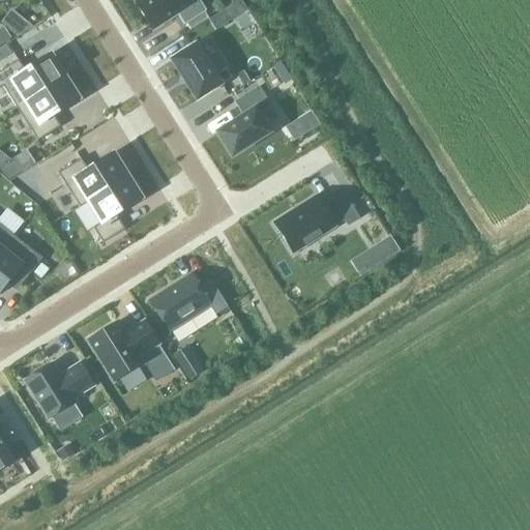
[(190,0),(138,0),(134,2),(151,31),(176,15),(183,25),(205,11),(198,0),(196,0),(193,2),(190,0)]
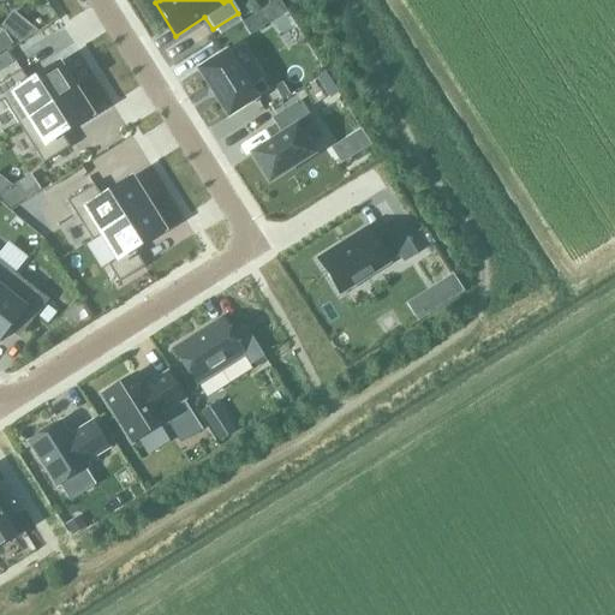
[(226,52),(197,70),(227,117),(268,91),(261,81),(249,88),(226,52)]
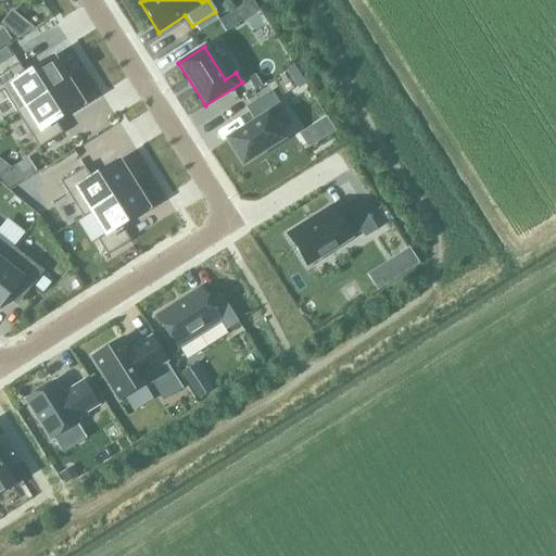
[(17,63),(0,74),(0,91),(2,90),(16,113),(66,81),(61,73),(65,70),(58,59),(53,61),(51,58),(25,75),(17,63)]
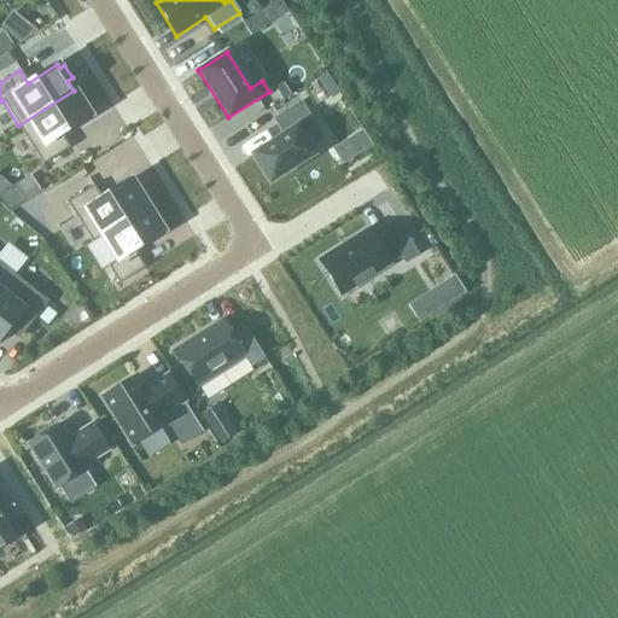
[(74,91),(18,126),(42,164),(69,149),(62,136),(91,117),(88,114),(93,110),(85,98),(80,100),(74,91)]
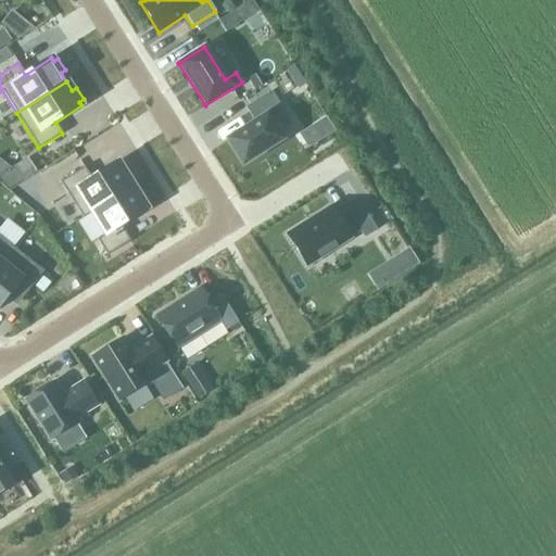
[(281,108),(270,91),(245,108),(254,122),(227,139),(242,164),(282,139),(267,116),(281,108)]
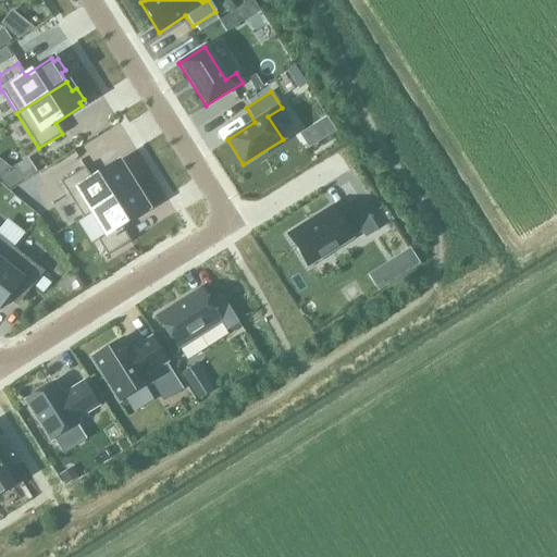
[(84,168),(60,183),(83,218),(93,212),(133,186),(127,176),(132,174),(124,162),(120,165),(118,161),(90,178),(84,168)]
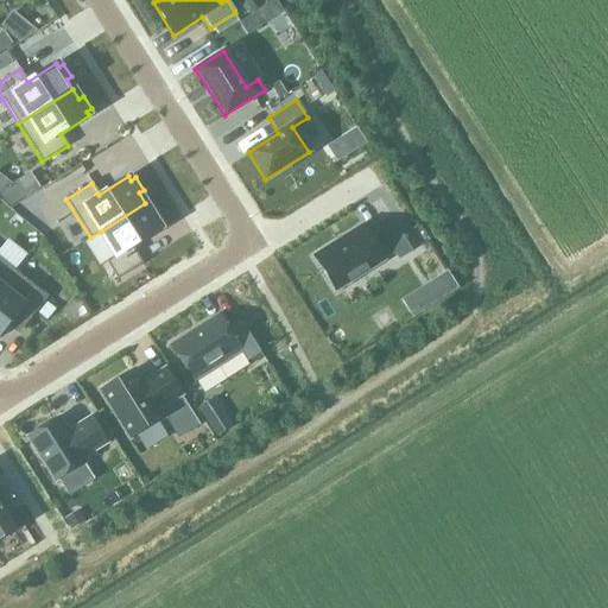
[(145,203),(101,232),(116,255),(106,261),(118,279),(143,264),(132,247),(162,228),(159,225),(164,222),(156,209),(151,213),(145,203)]
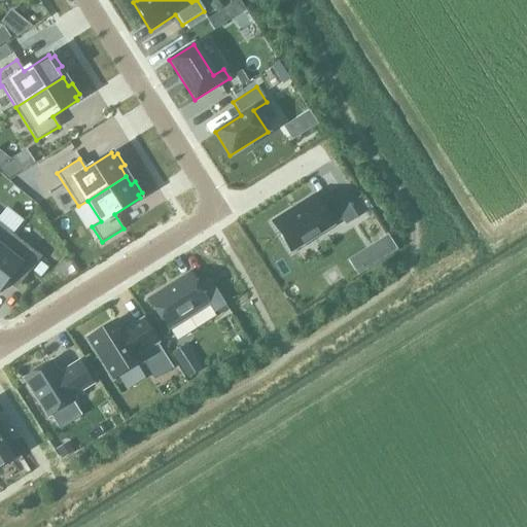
[(272,222),(290,252),(341,219),(345,225),(356,217),(342,195),(321,208),(313,196),(272,222)]
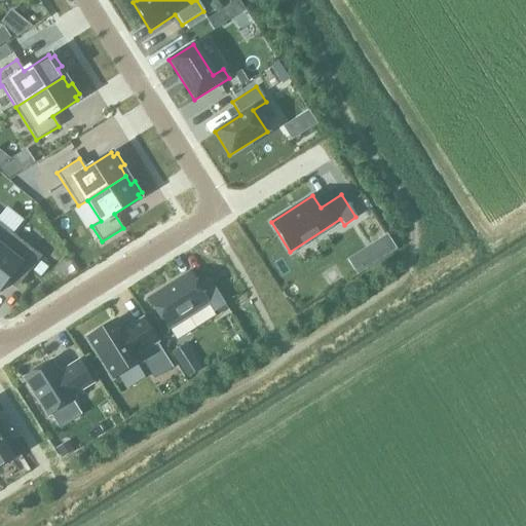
[(0,224),(0,249),(12,234),(0,224)]
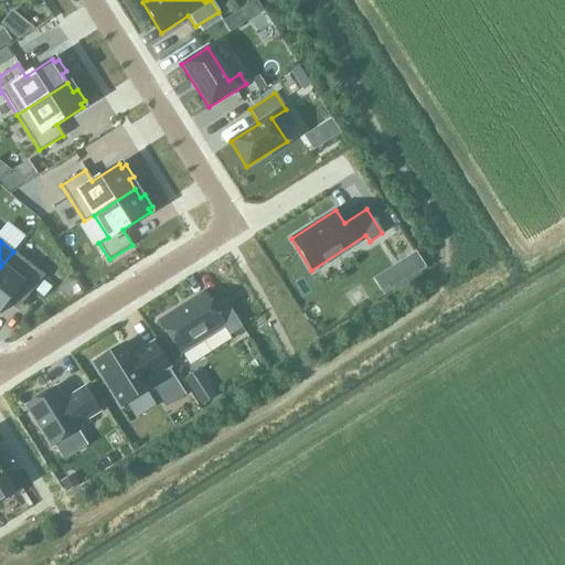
[(13,252),(0,267),(0,309),(11,296),(22,304),(44,276),(13,252)]
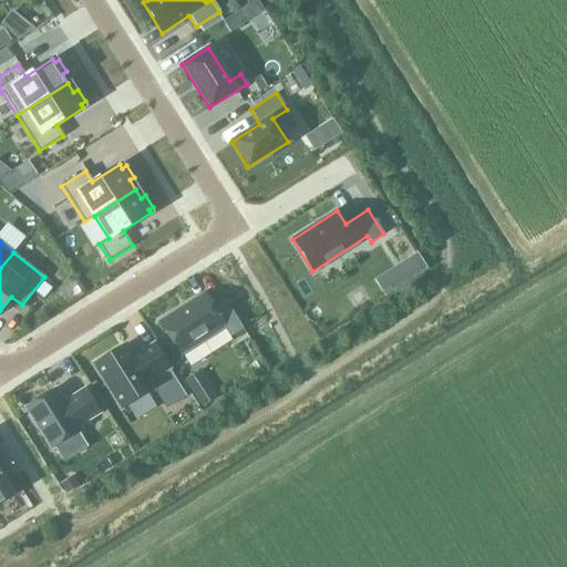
[(204,295),(160,323),(179,354),(223,328),(229,338),(243,330),(224,300),(212,308),(204,295)]
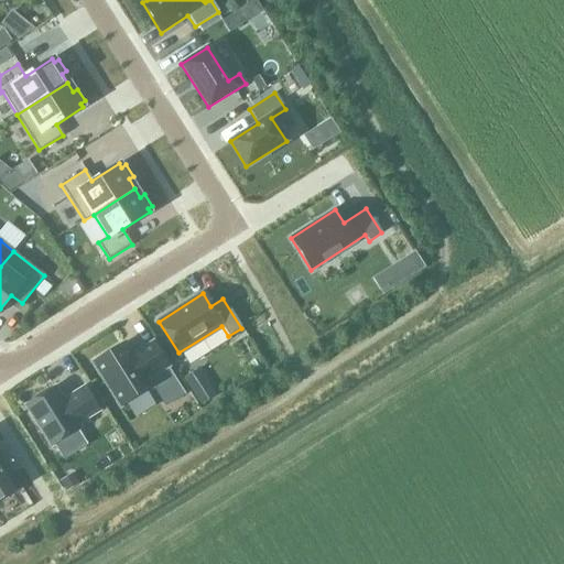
[(123,344),(91,364),(119,408),(151,388),(147,381),(167,368),(152,344),(139,351),(140,354),(132,358),(123,344)]
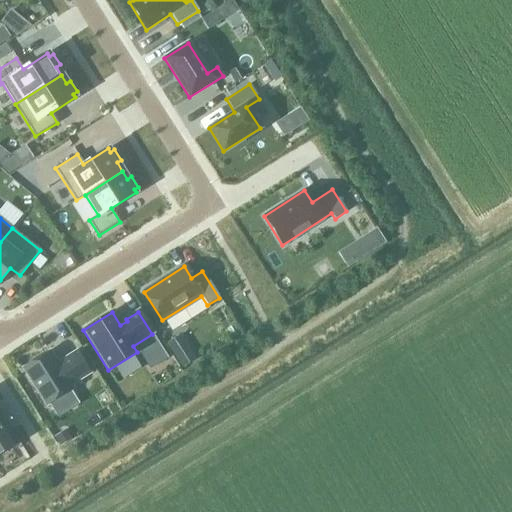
[(49,352),(23,368),(46,404),(72,388),(70,385),(89,373),(76,352),(63,360),(64,361),(58,366),(49,352)]
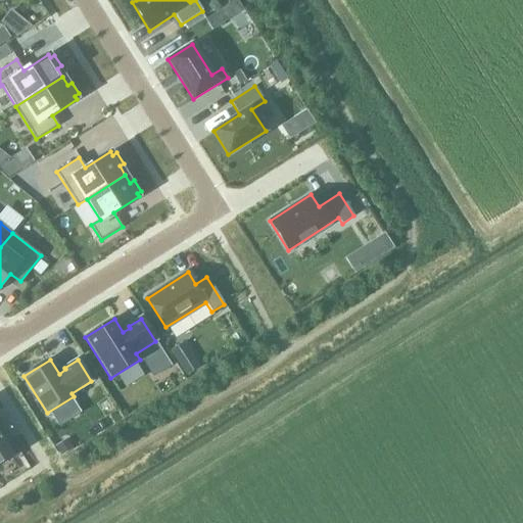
[(12,440),(6,430),(0,434),(0,435),(5,444),(12,440)]
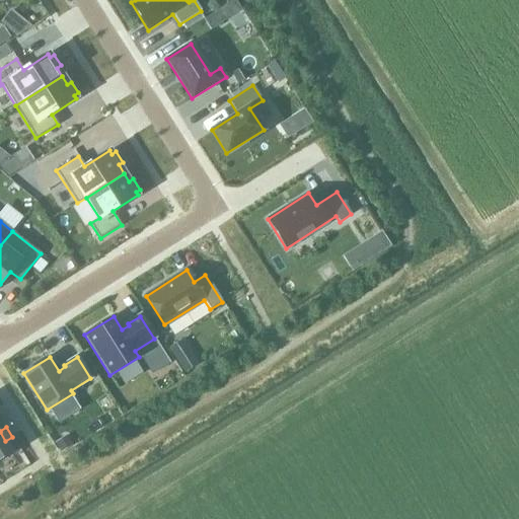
[(0,459),(12,452),(11,451),(5,441),(0,432),(0,459)]
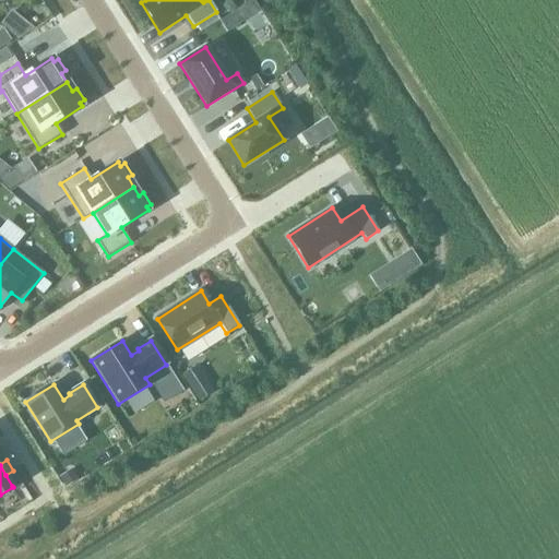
[(21,482),(13,471),(6,475),(12,486),(20,480),(20,483),(21,482)]
